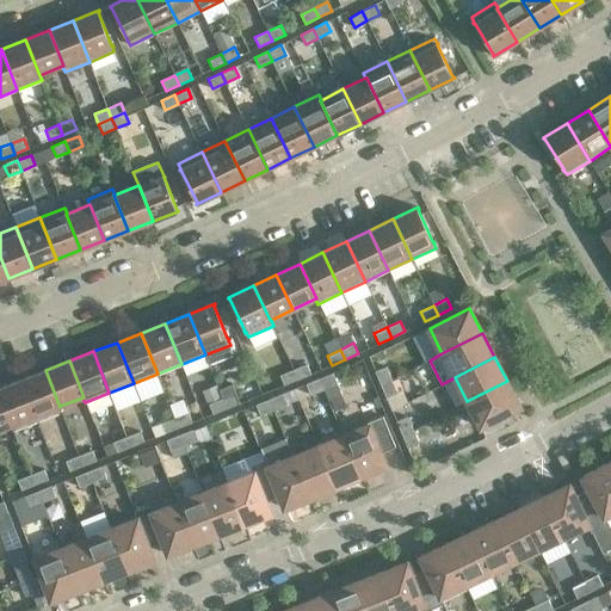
[(307,364),(294,370),(297,380),(310,374),(307,364)]
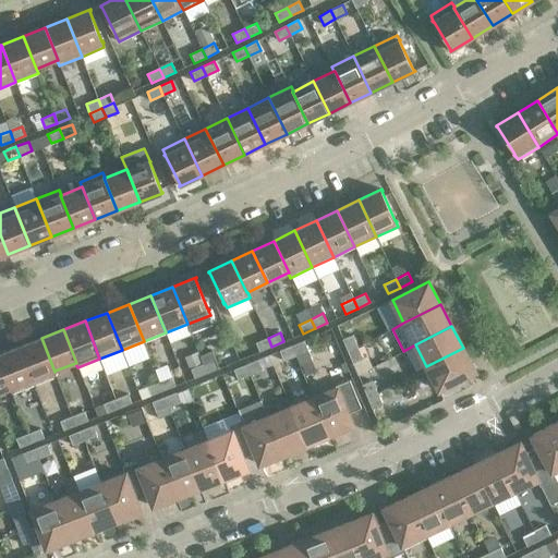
[(352,335),(342,339),(348,351),(358,347),(352,335)]
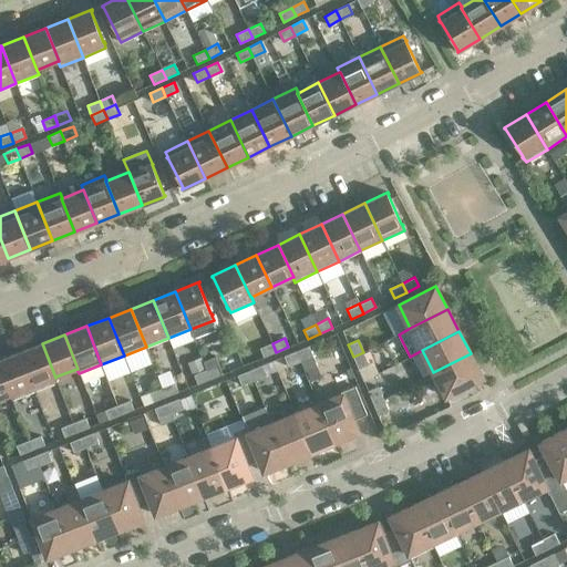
[(55,378),(42,343),(19,352),(34,391),(58,382),(55,377),(55,378)]
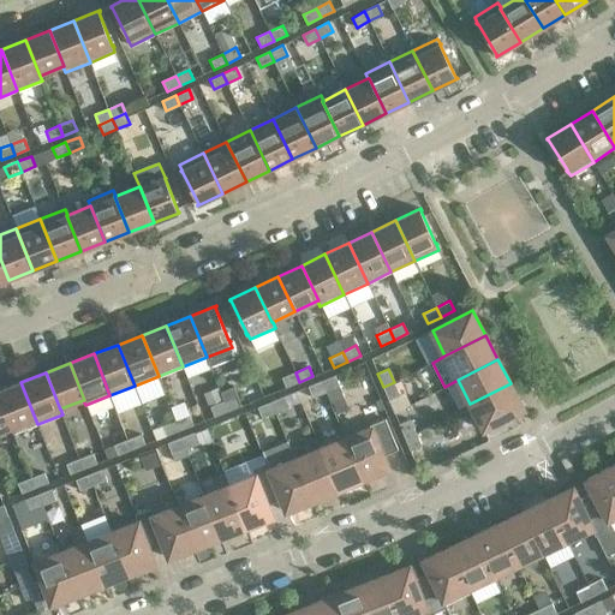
[(299,382),(296,372),(281,377),(286,388),(299,382)]
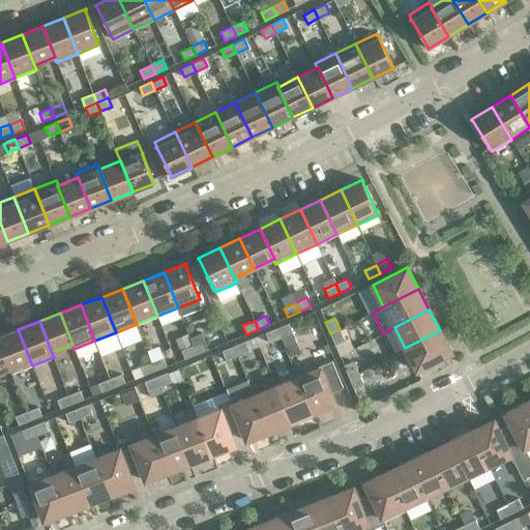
[(296,343),(289,324),(276,328),(281,337),(285,348),(296,343)]
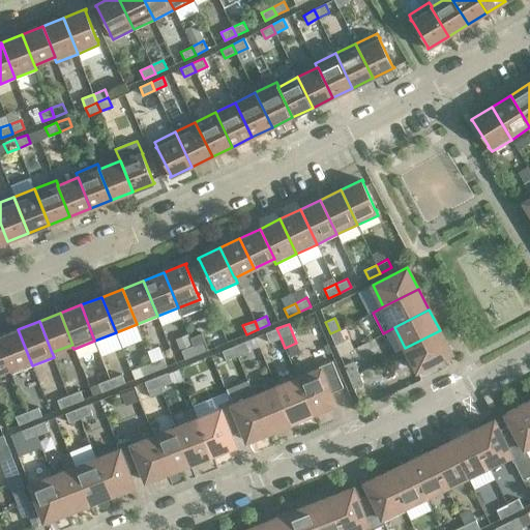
[(281,337),(276,328),(265,333),(269,343),(281,337)]
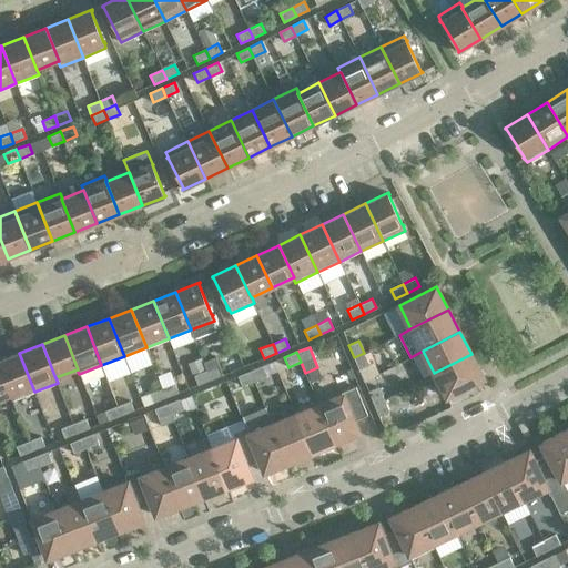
[(34,392),(19,353),(0,361),(0,368),(10,395),(10,396),(11,401),(34,392)]
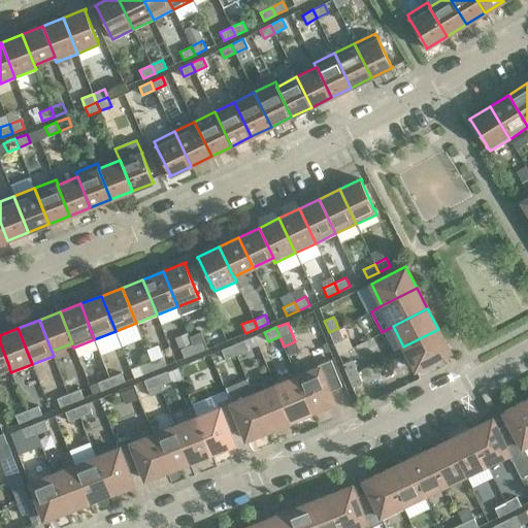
[(343,339),(338,328),(329,332),(333,343),(343,339)]
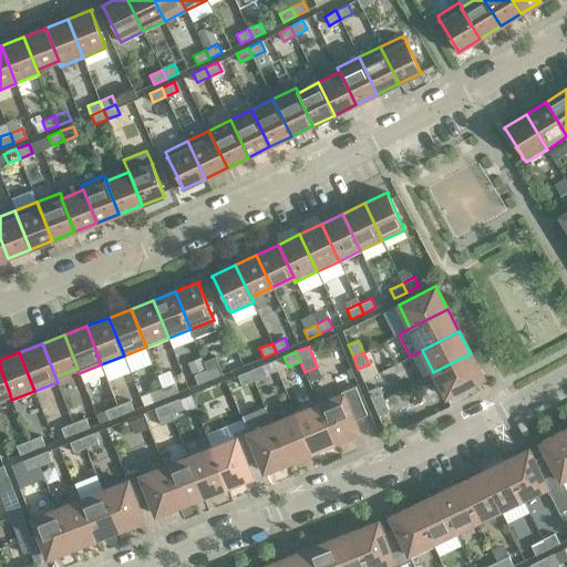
[(482,377),(471,353),(433,372),(445,395),(482,377)]
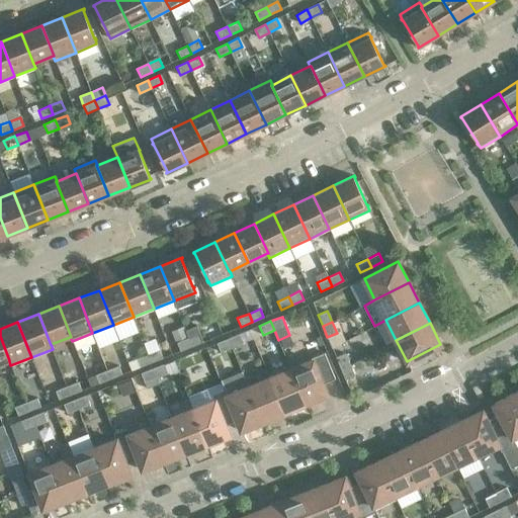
[(199,334),(188,338),(191,346),(203,342),(199,334)]
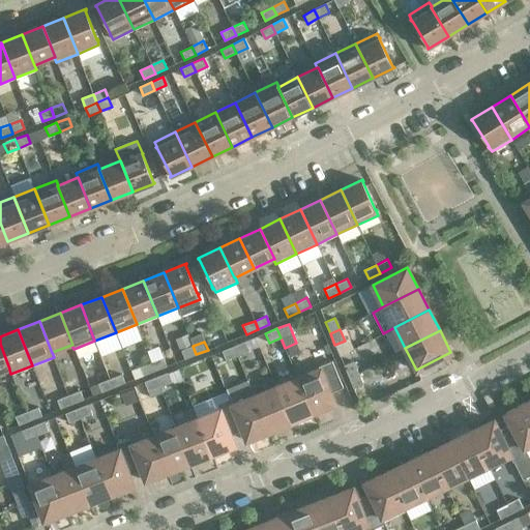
[(248,351),(244,342),(233,347),(237,355),(248,351)]
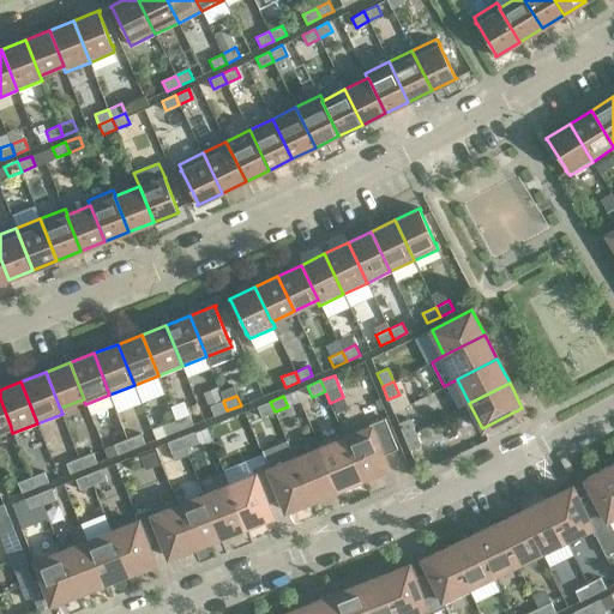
[(11,427),(0,398),(0,432),(11,428),(11,427)]
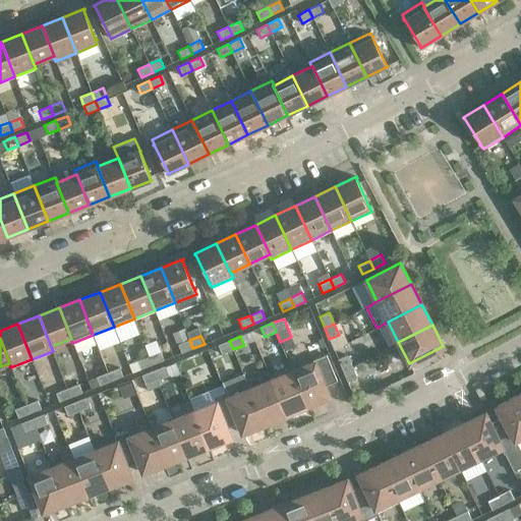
[(192,348),(189,340),(178,344),(181,353),(192,348)]
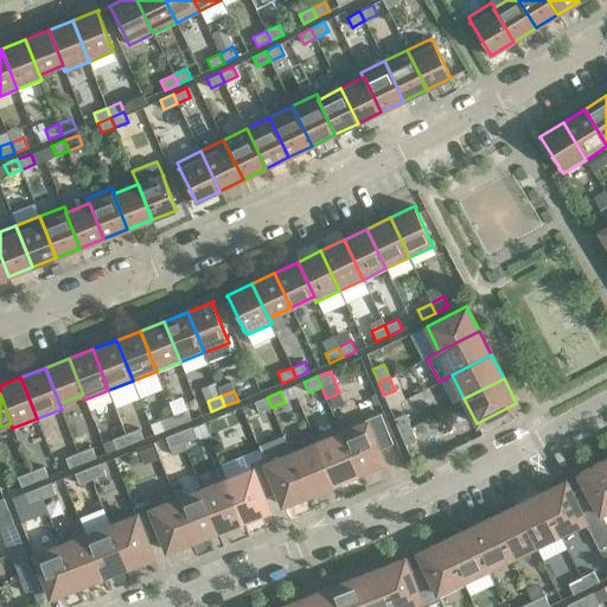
[(272,407),(267,397),(254,402),(259,413),(272,407)]
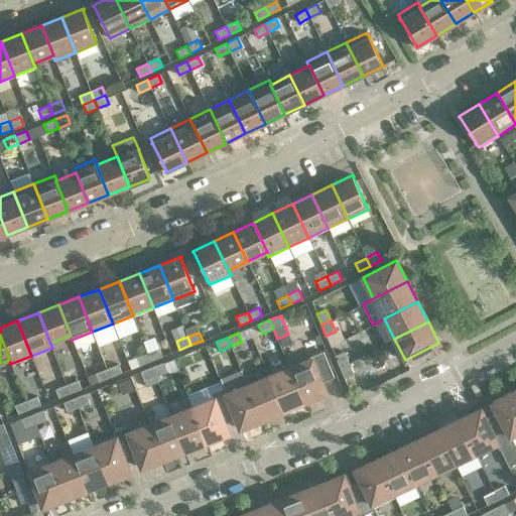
[(158,349),(147,353),(150,361),(162,357),(158,349)]
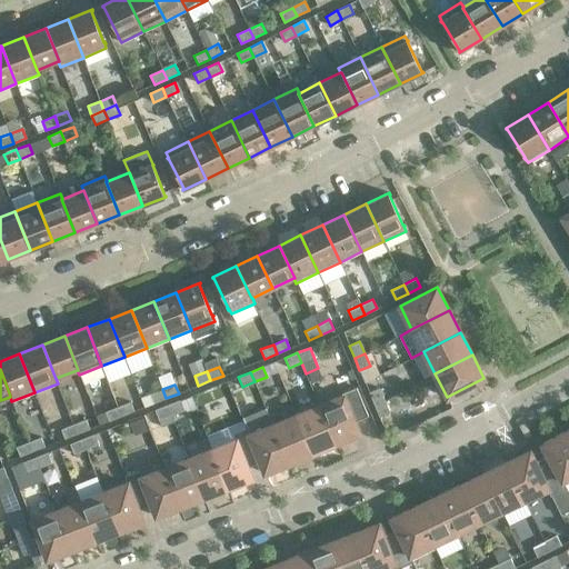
[(379,388),(369,392),(373,405),(385,400),(379,388)]
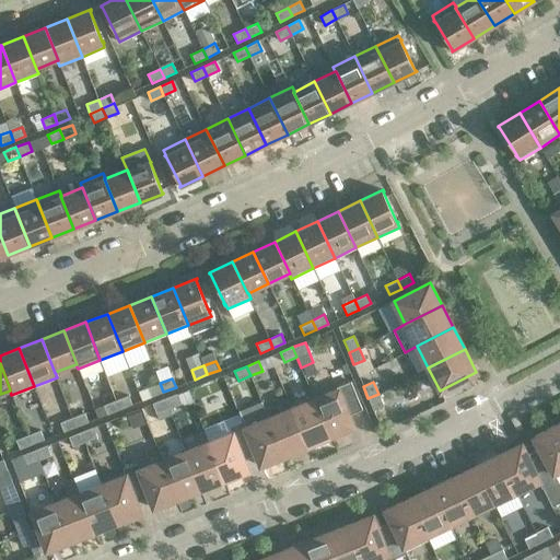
[(163,392),(160,383),(148,387),(151,397),(163,392)]
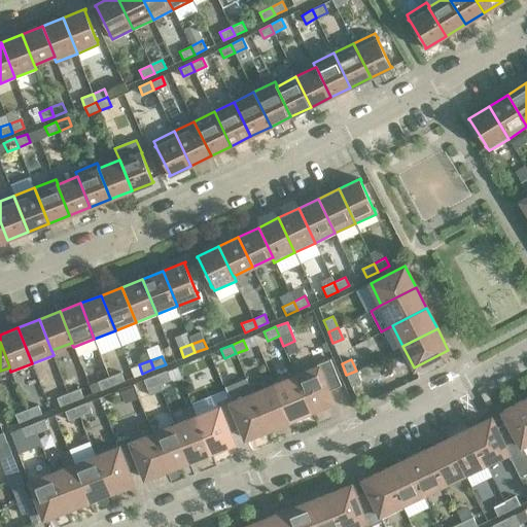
[(329,361),(318,365),(295,375),(311,411),(334,401),(329,391),(341,387),(329,361)]
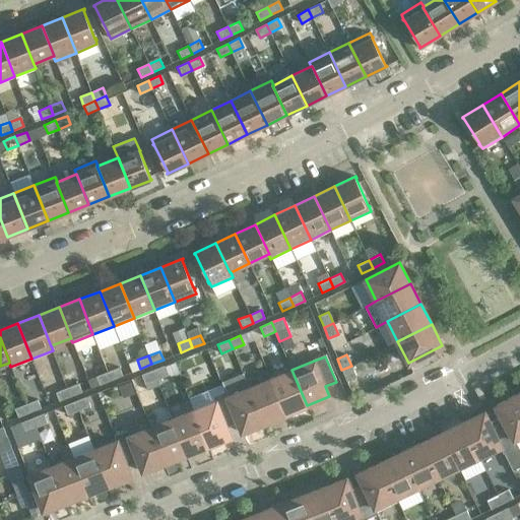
[(168,375),(165,366),(152,370),(156,380),(168,375)]
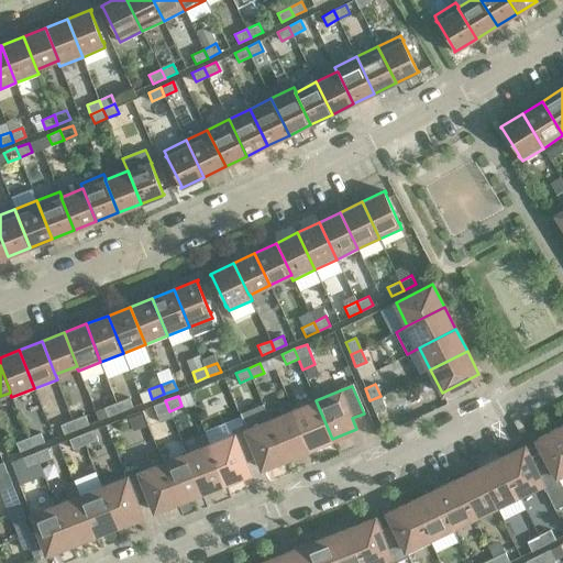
[(385,408),(381,396),(370,400),(375,412),(385,408)]
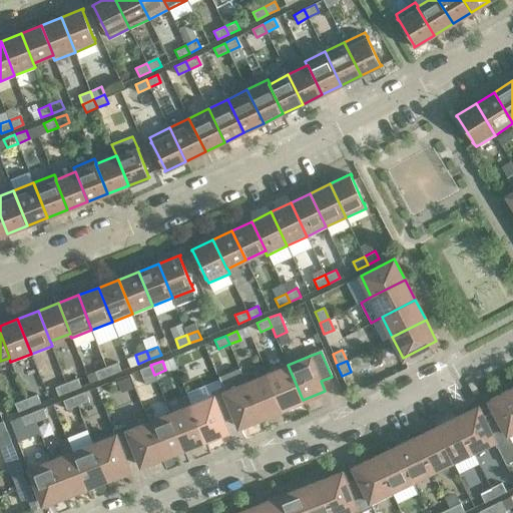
[(117,362),(106,367),(109,375),(120,371),(117,362)]
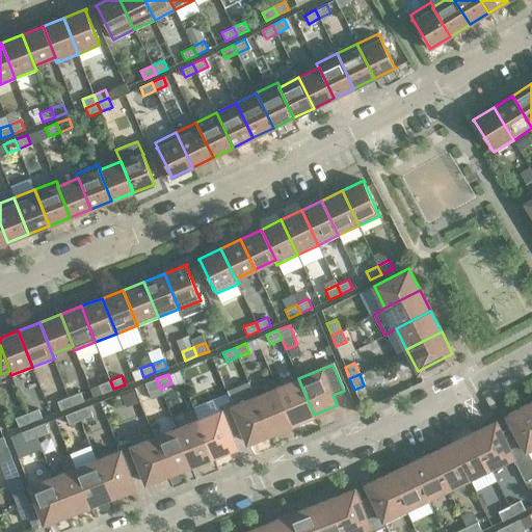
[(160,389),(156,378),(144,383),(149,393),(160,389)]
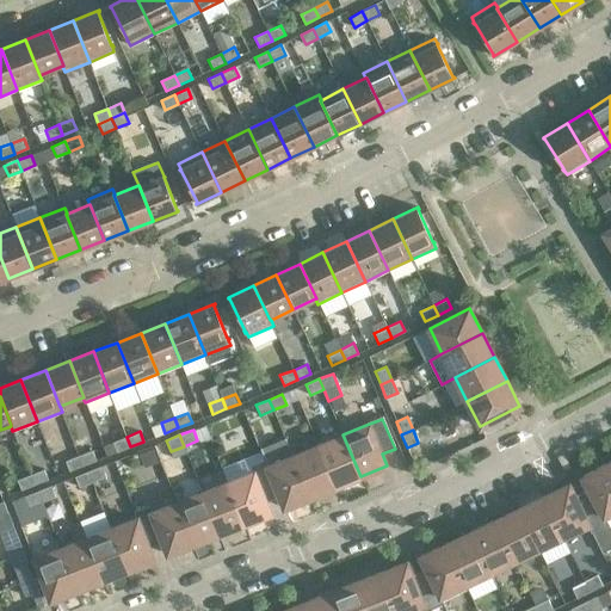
[(360,476),(343,434),(318,445),(335,487),(360,476)]
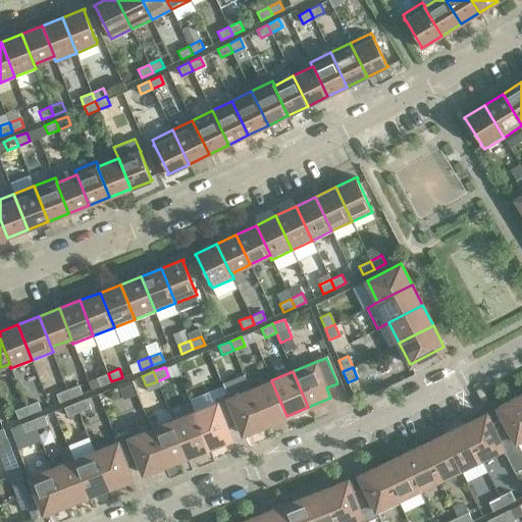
[(111,381),(108,373),(97,377),(100,386),(111,381)]
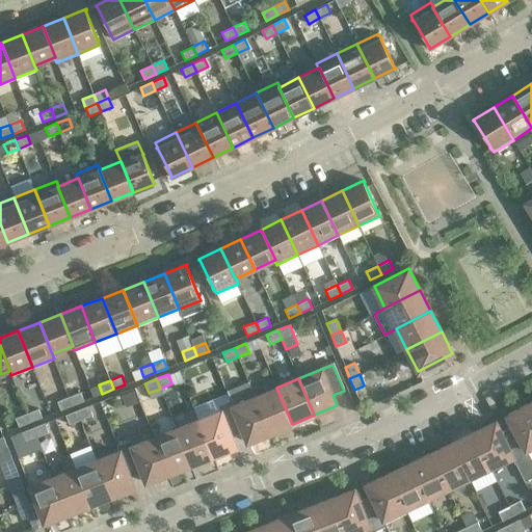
[(292,424),(276,388),(255,397),(270,432),(292,424)]
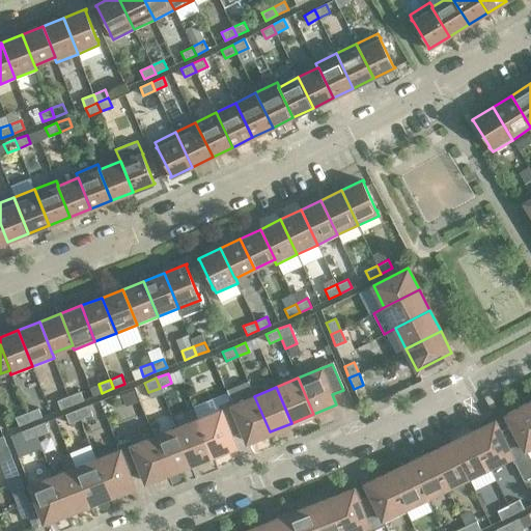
[(121,394),(126,406),(137,400),(133,389),(121,394)]
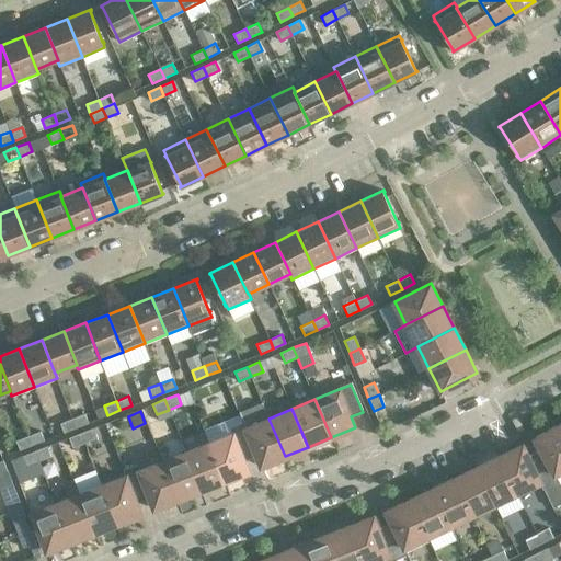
[(84,413),(72,419),(76,427),(88,422),(84,413)]
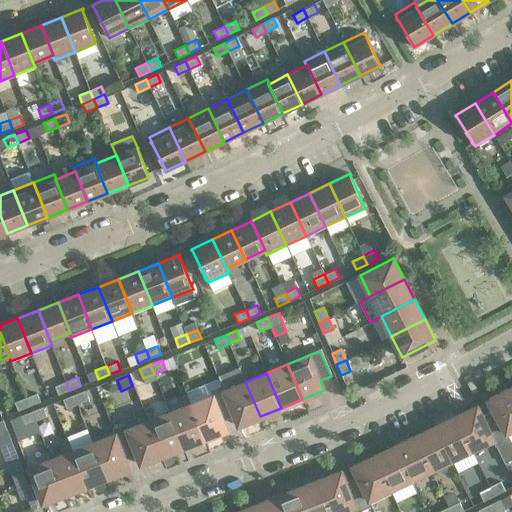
[(69,390),(66,382),(55,386),(58,394),(69,390)]
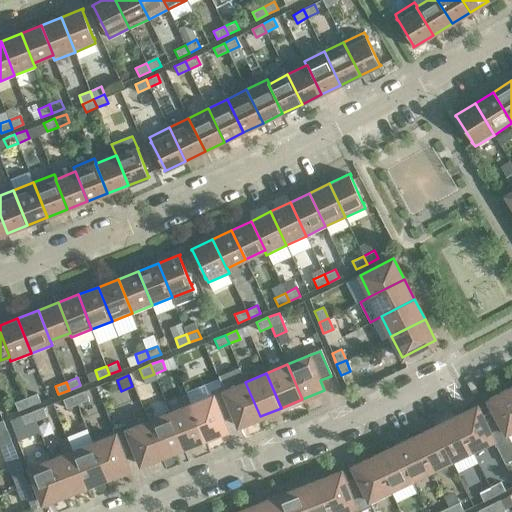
[(245,382),(224,391),(234,416),(238,426),(260,416),(245,382)]
